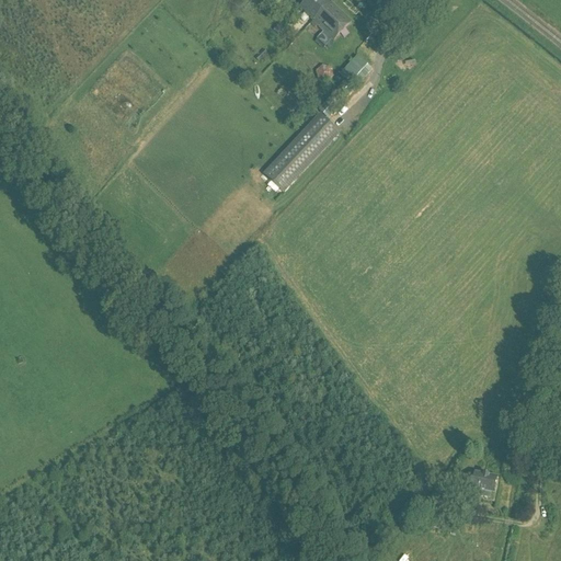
[(325,0),(308,0),(300,8),(315,21),(330,3),(325,0)]
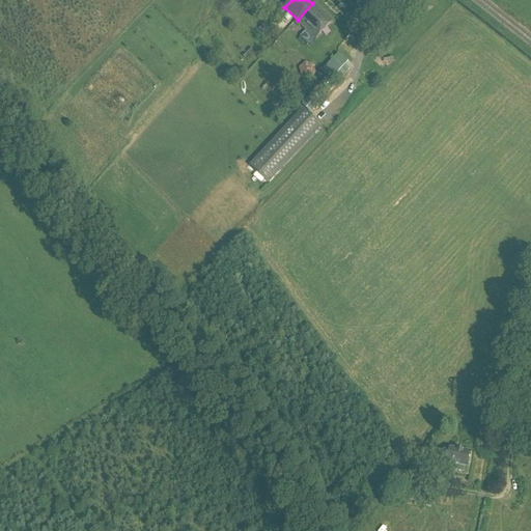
[(312,3),(298,20),(294,24),(296,25),(298,23),(316,39),(333,20),(314,3),(313,4),(312,3)]
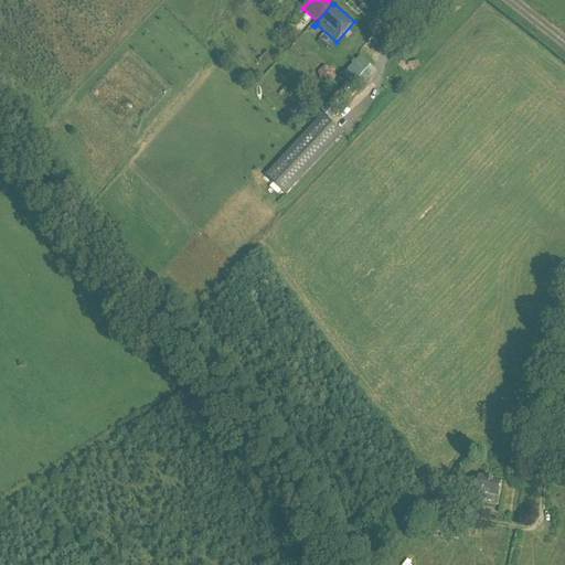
[(382,9),(379,12),(366,27),(375,34),(386,20),(391,14),(382,9)]
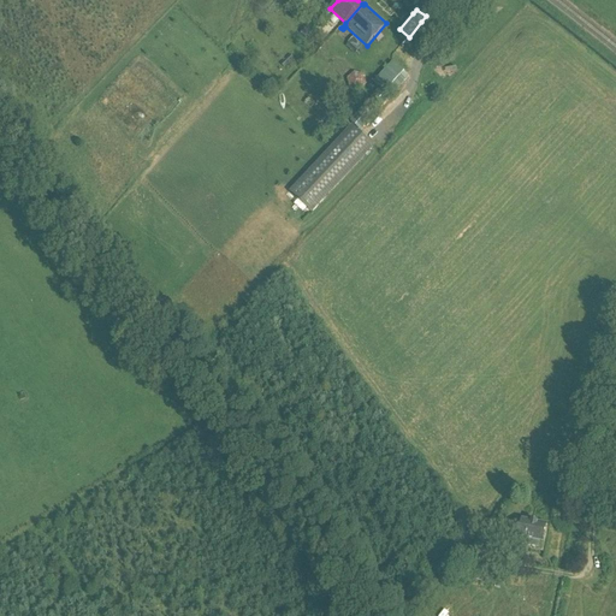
[(284,67),(294,59),(290,54),(280,64),(284,67)]
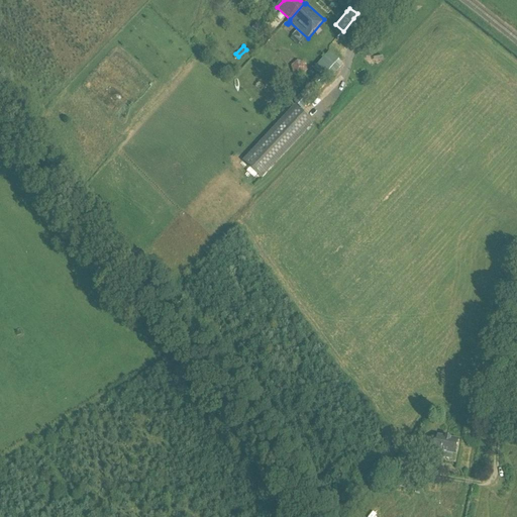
[(319,74),(334,57),(322,45),(306,63),(319,74)]
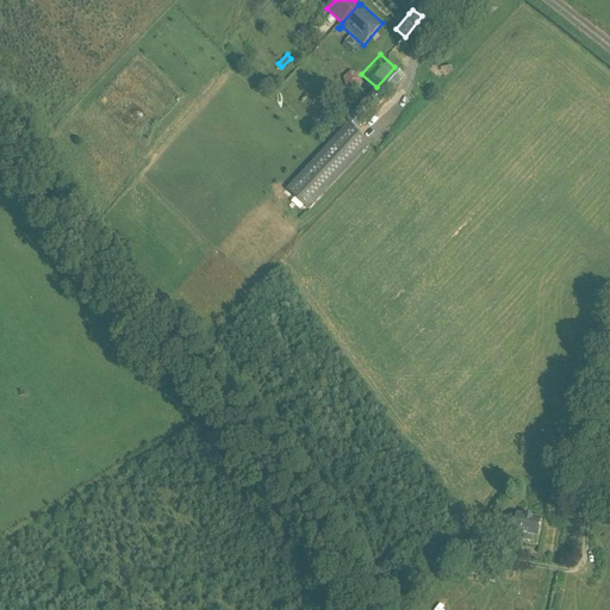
[(394,67),(377,87),(347,120),(358,130),(375,110),(383,103),(405,76),(394,67)]
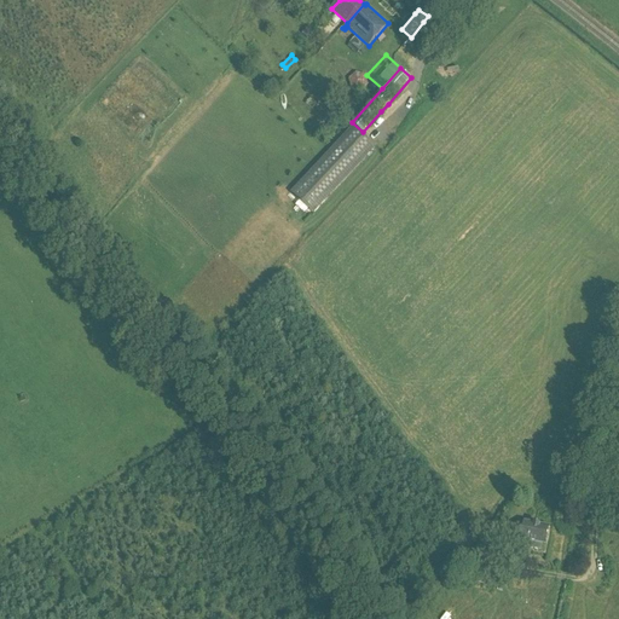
[(353,126),(290,192),(313,213),(375,146),(353,126)]
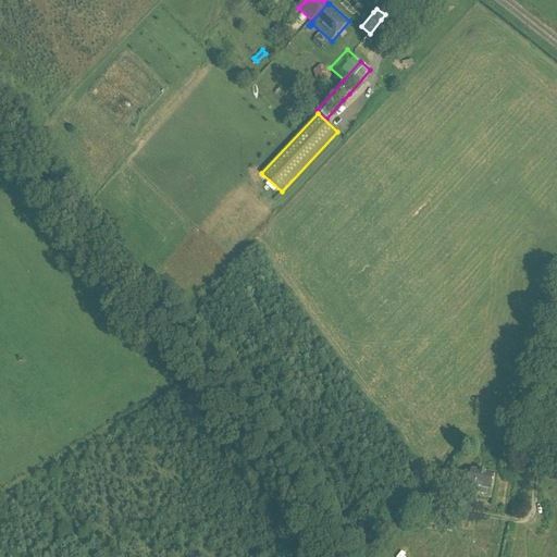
[(472,470),(470,478),(462,475),(461,484),(471,486),(470,492),(487,495),(489,491),(491,491),(494,474),(472,470)]
